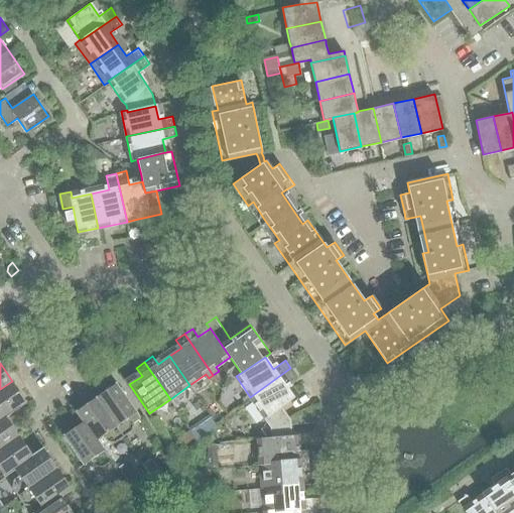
[(296,377),(290,368),(250,397),(270,426),(291,418),(281,405),(293,397),(284,385),(296,377)]
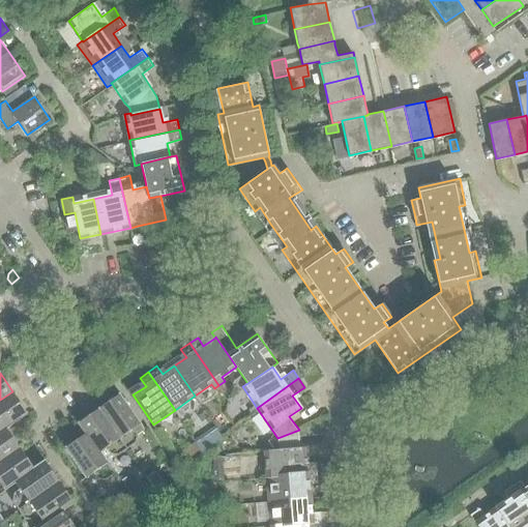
[(0,430),(5,427),(6,428),(27,413),(12,391),(0,400),(0,430)]
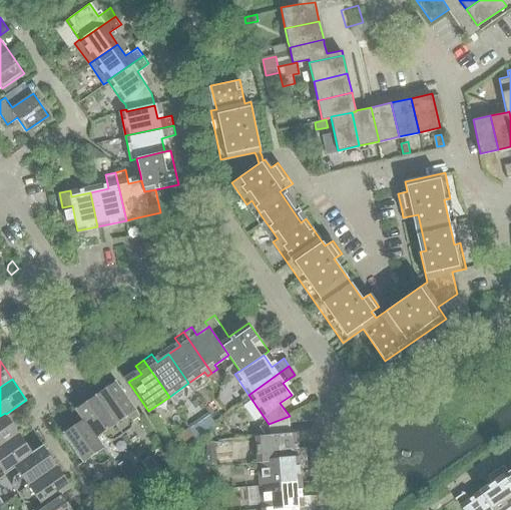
[(129,414),(135,409),(136,409),(116,380),(95,394),(123,433),(132,427),(133,420),(129,414)]
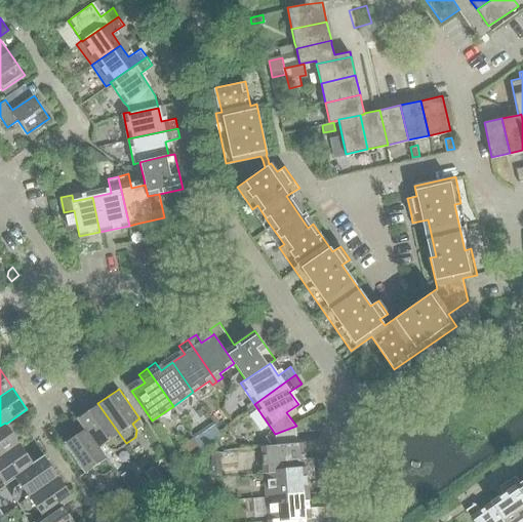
[(77,418),(84,429),(85,428),(98,447),(99,446),(106,442),(110,448),(117,449),(126,443),(97,403),(77,418)]
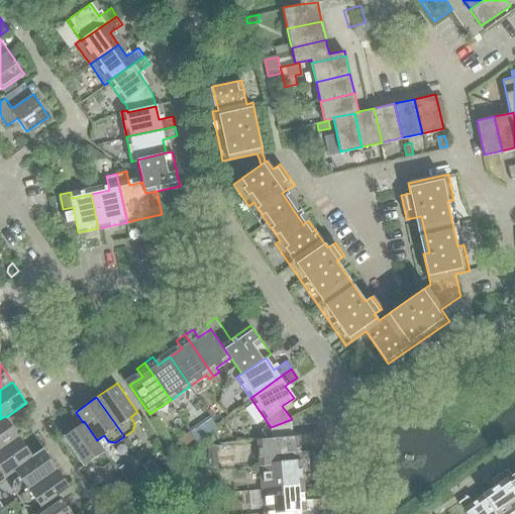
[(303,413),(303,423),(320,422),(319,409),(303,413)]
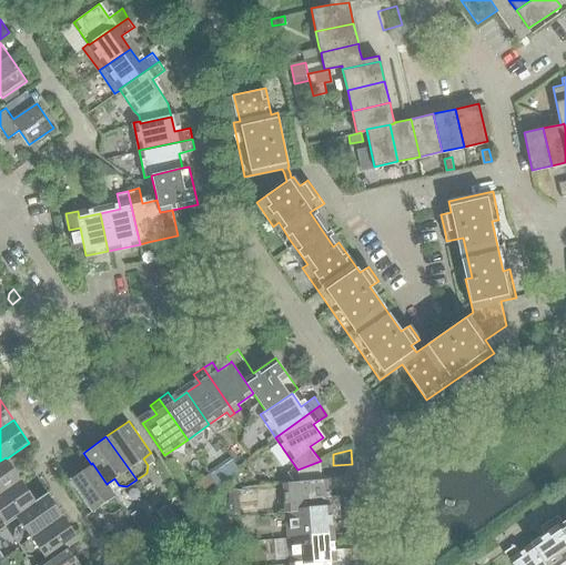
[(231,455),(209,471),(218,483),(239,467),(231,455)]
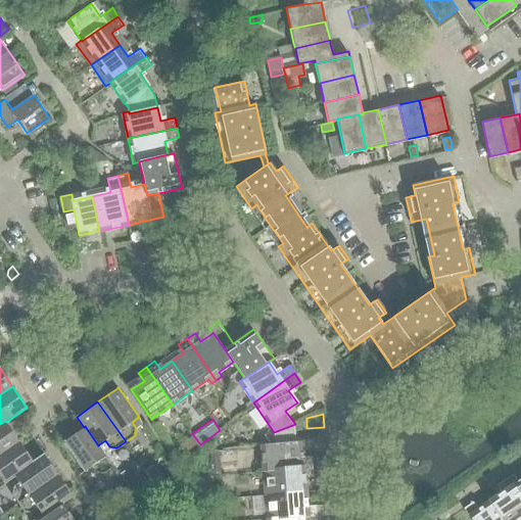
[(0,454),(19,441),(6,422),(5,421),(0,424),(0,454)]
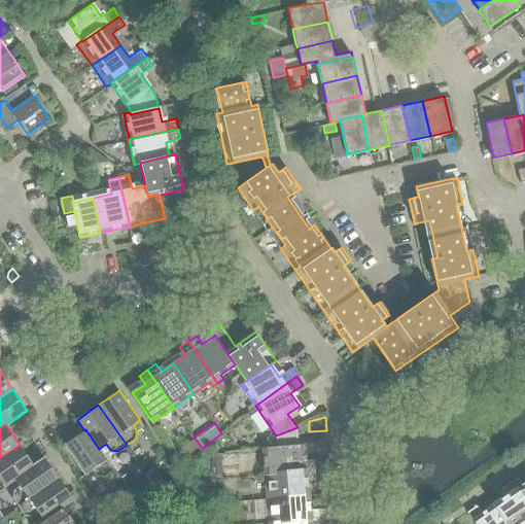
[(300,459),(298,427),(276,435),(277,446),(263,447),(266,473),(315,468),(315,458),(300,459)]
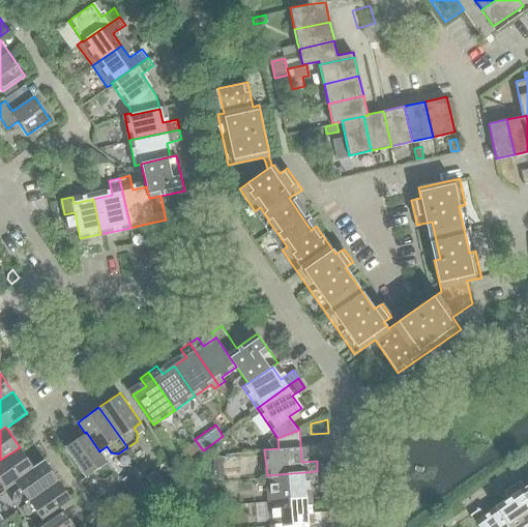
[(115,472),(100,450),(99,451),(86,432),(85,433),(65,447),(86,476),(93,471),(97,477),(106,478),(115,472)]
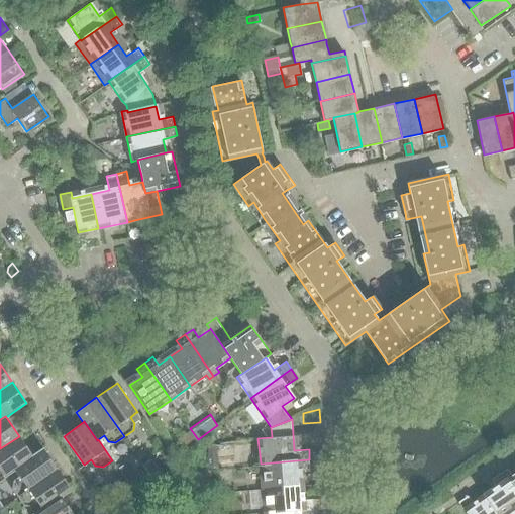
[(19,436),(0,448),(0,470),(5,477),(15,470),(14,469),(33,455),(32,454),(19,436)]
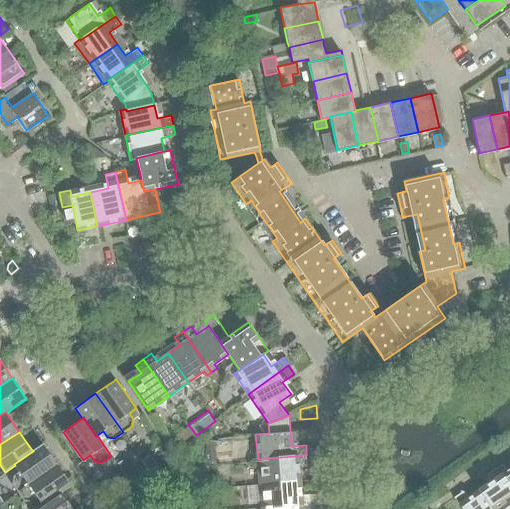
[(206,456),(214,456),(216,456),(215,440),(212,440),(205,441),(206,456)]
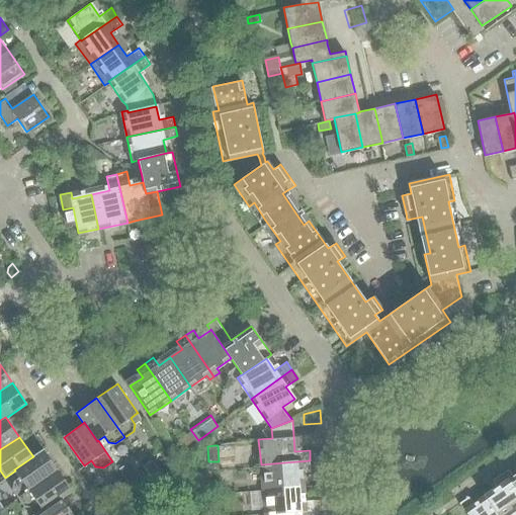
[(14,469),(15,470),(19,477),(13,481),(12,488),(18,497),(58,469),(43,448),(32,455),(33,456),(14,469)]
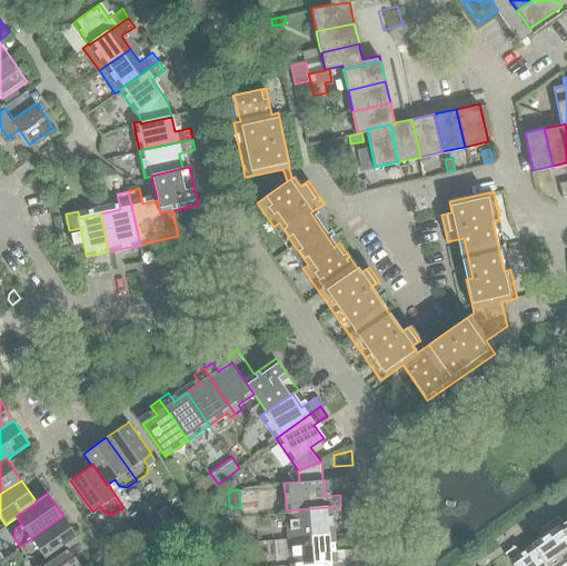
[(159,512),(168,524),(177,517),(168,505),(159,512)]
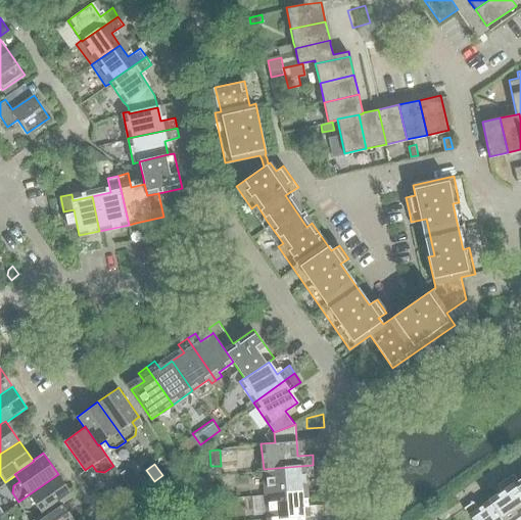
[(314,475),(313,465),(264,469),(266,493),(300,490),(299,476),(314,475)]
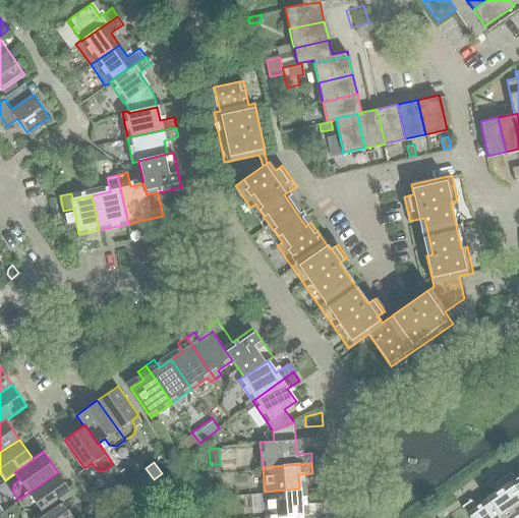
[(518,479),(512,470),(503,476),(518,499),(518,479)]
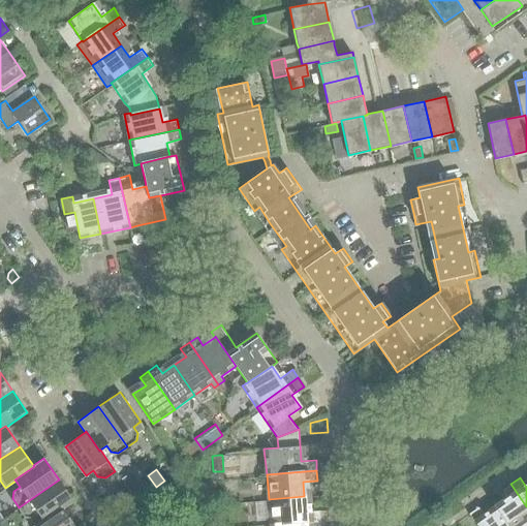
[(38,514),(42,520),(43,520),(62,507),(63,508),(73,500),(59,480),(19,507),(25,517),(33,518),(38,514)]
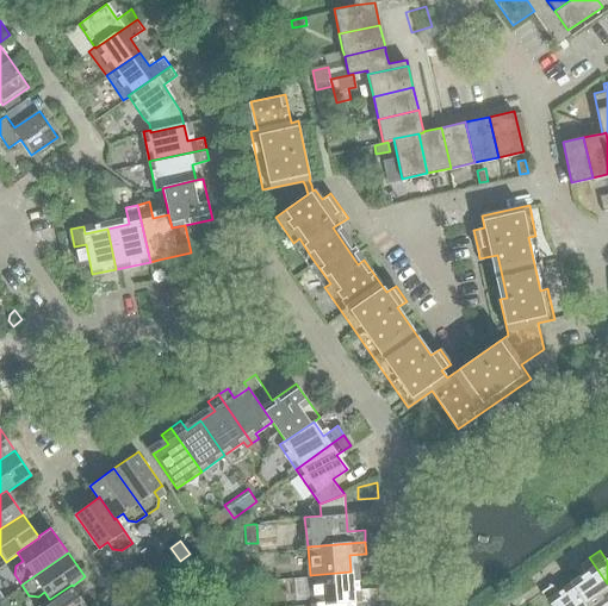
[(152,566),(161,579),(173,569),(165,557),(152,566)]
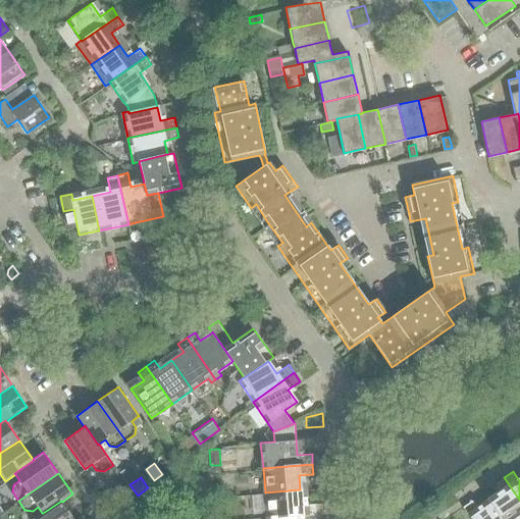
[(519,500),(504,477),(496,483),(504,495),(492,503),(503,518),(519,518),(519,500)]
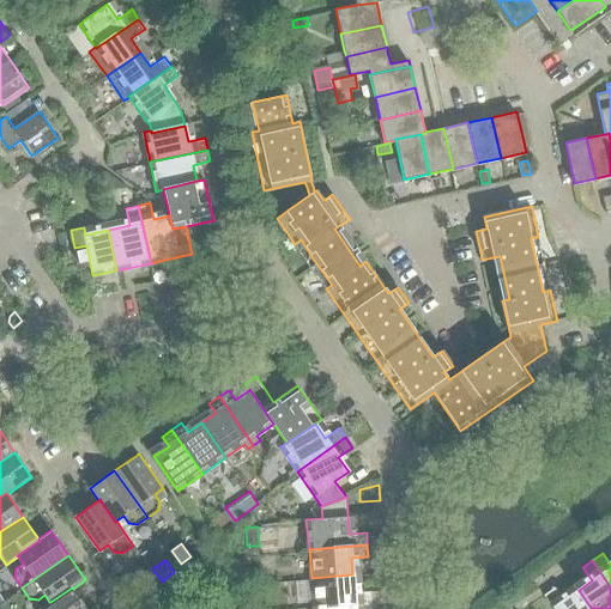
[(262,577),(262,566),(252,567),(252,578),(262,577)]
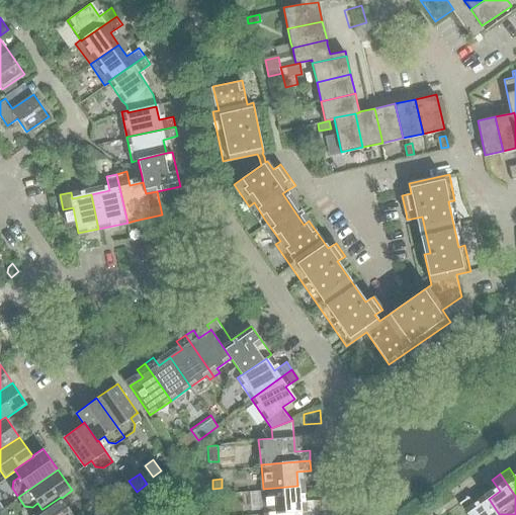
[(298,500),(297,486),(263,489),(265,513),(315,509),(314,499),(298,500)]
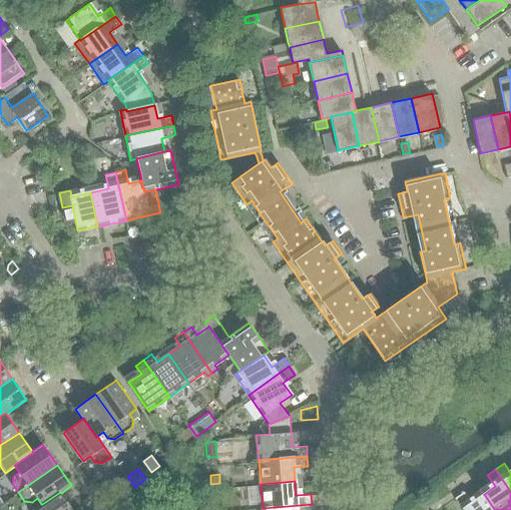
[(494,509),(484,494),(472,502),(464,490),(455,497),(464,509),(494,509)]
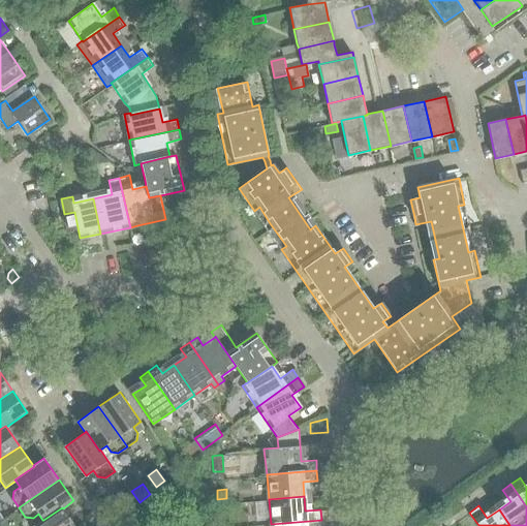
[(78,525),(75,525),(63,508),(62,507),(43,520),(42,520),(32,525),(81,525),(81,524),(78,525)]
